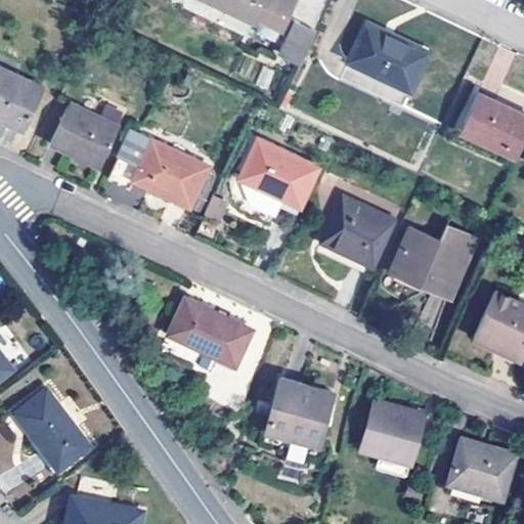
[(209,0),(257,23),(259,18),(267,3),(289,15),(295,0),(209,0)]
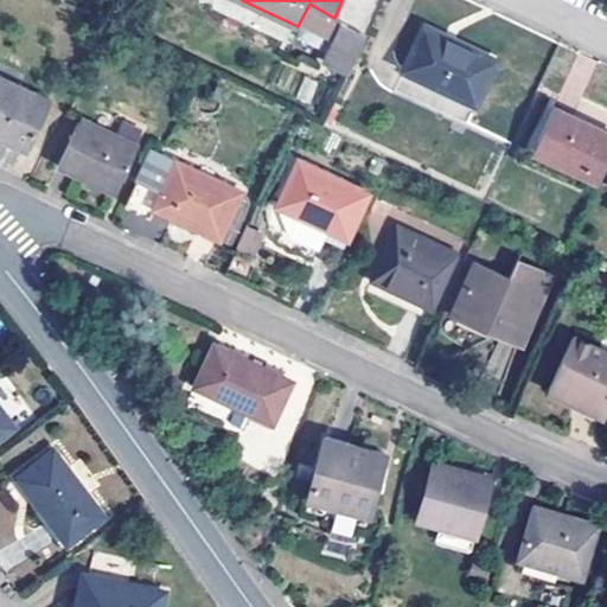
[(334,18),(310,4),(300,21),(333,37),(342,20),(334,18)]
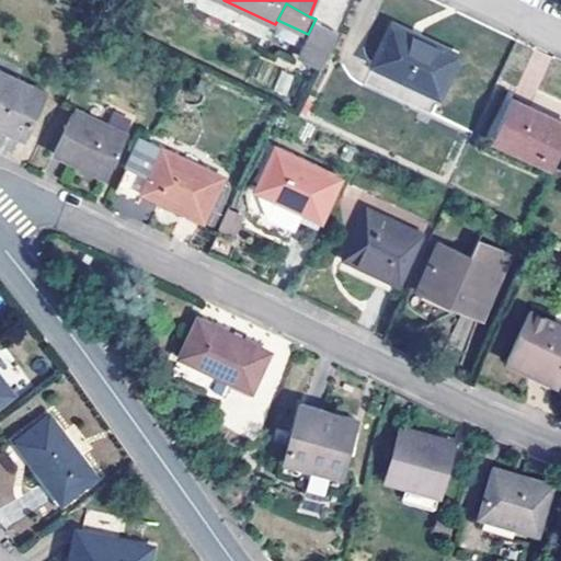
[(340,30),(316,19),(308,34),(299,54),(323,66),(340,30)]
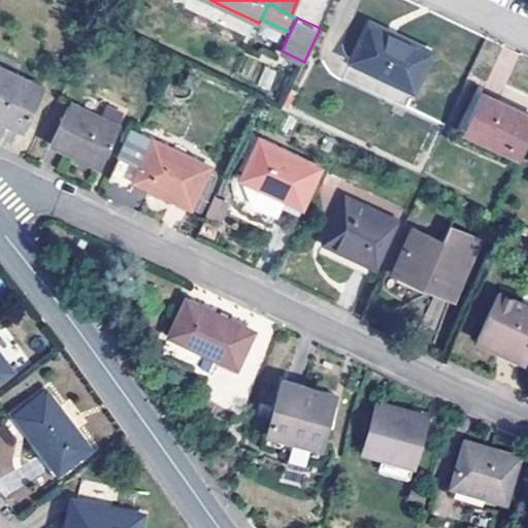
[(351,59),(417,91),(434,51),(370,21),(351,59)]
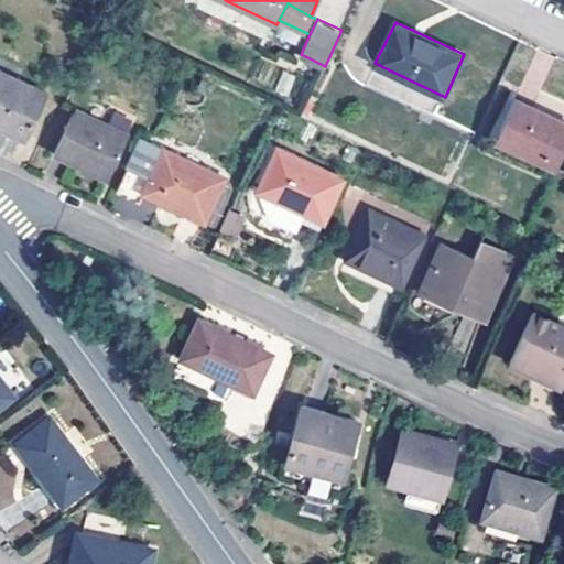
[(0,71),(0,125),(24,136),(44,91),(0,71)]
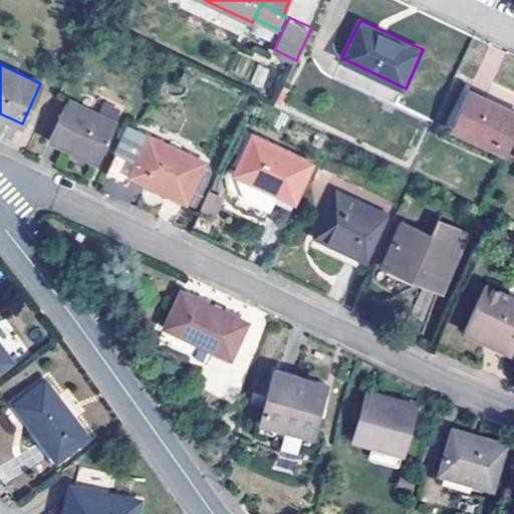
[(506,155),(513,136),(513,109),(469,88),(451,127),(506,155)]
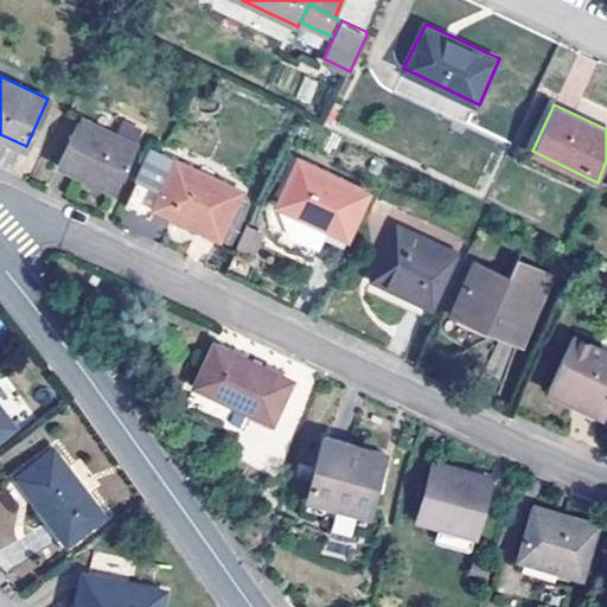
[(82,114),(57,164),(116,192),(140,142),(82,114)]
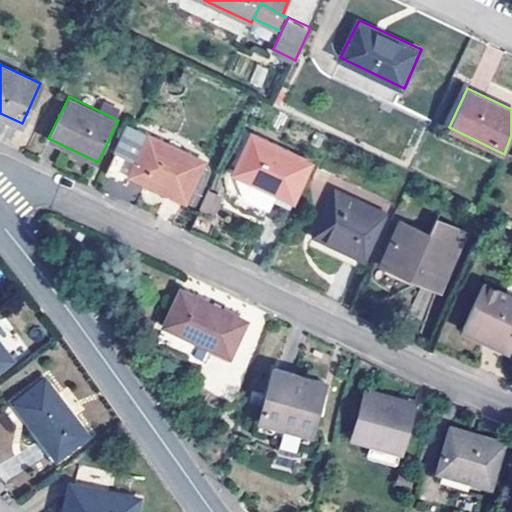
[(115,177),(137,128),(129,124),(106,173),(115,177)]
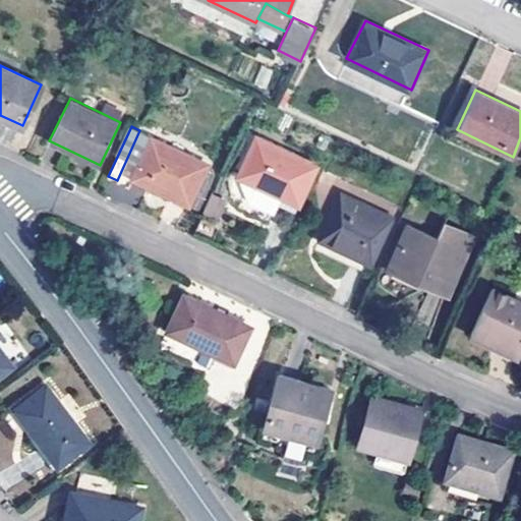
[(190,203),(209,163),(139,130),(117,180),(129,186),(133,176),(190,203)]
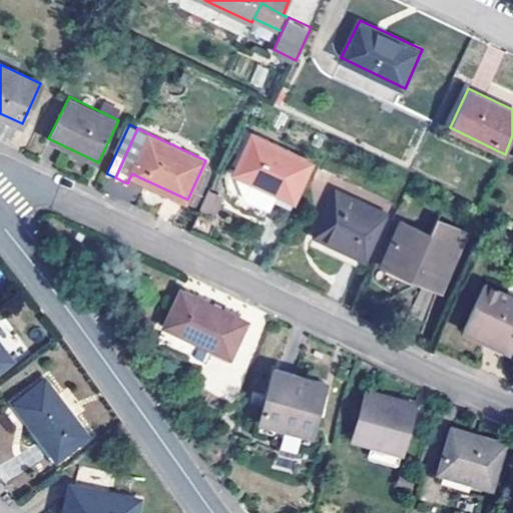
[(251,132),(233,171),(294,198),(312,159),(251,132)]
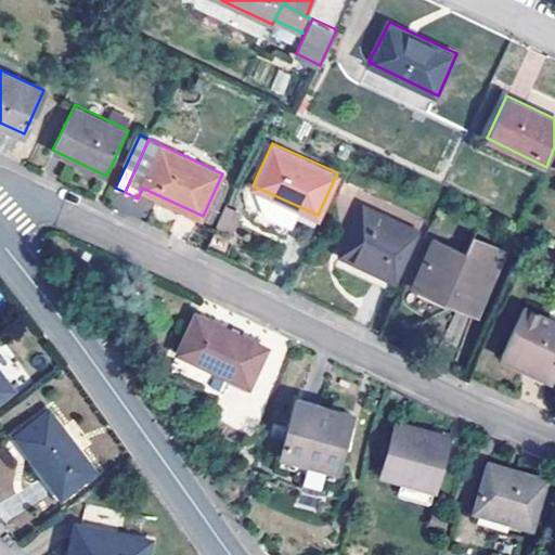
[(362,204),(337,250),(399,281),(421,231),(362,204)]
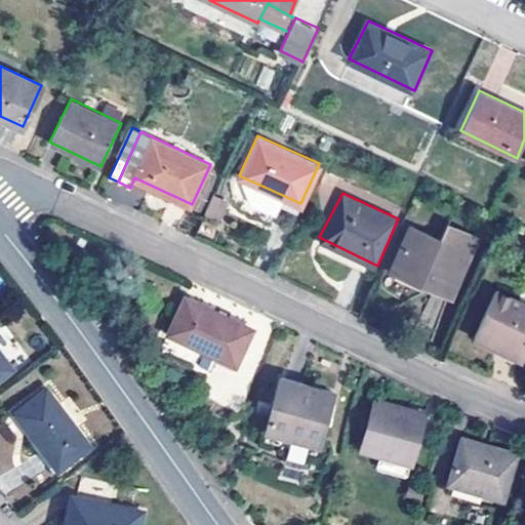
[(220,221),(227,201),(211,196),(204,215),(220,221)]
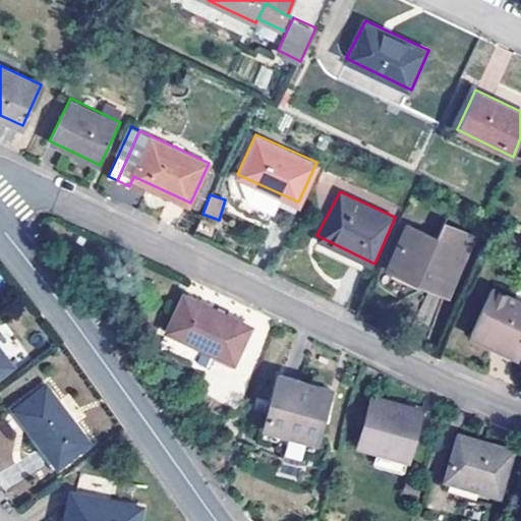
[(409,223),(390,267),(451,292),(467,250),(409,223)]
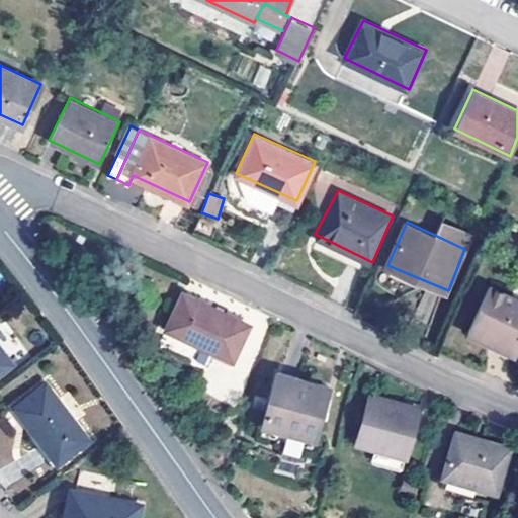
[(517,345),(517,297),(488,285),(469,328),(516,349),(517,345)]
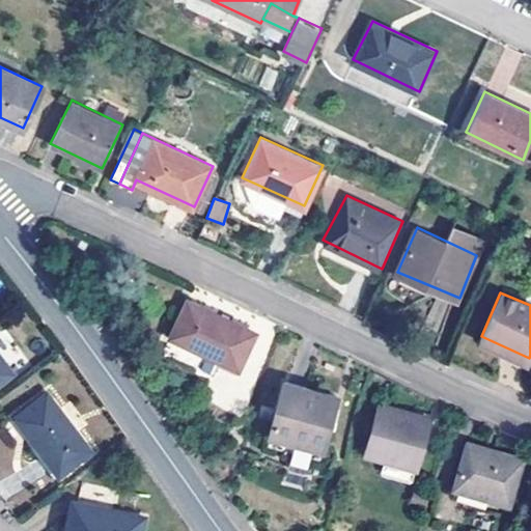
[(171,336),(240,369),(257,332),(190,299),(171,336)]
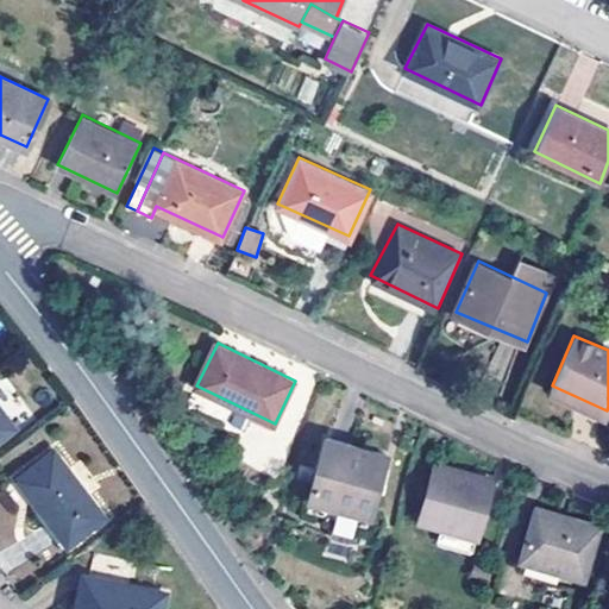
[(0,440),(18,428),(0,405),(0,440)]
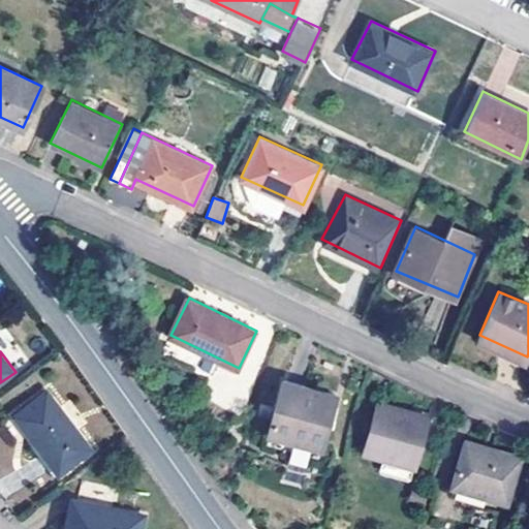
[(270,434),(322,446),(339,393),(285,378),(270,434)]
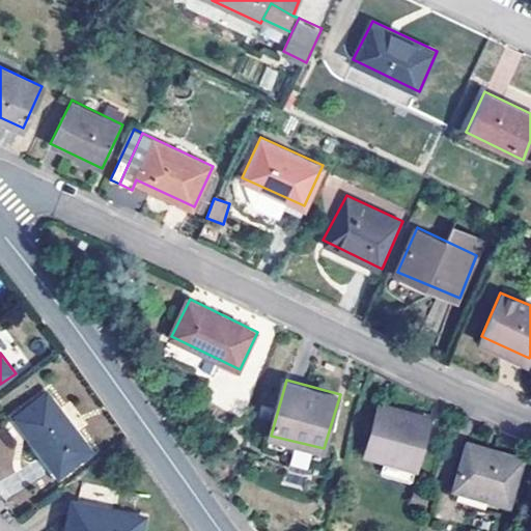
[(16,415),(59,473),(92,449),(48,391),(16,415)]
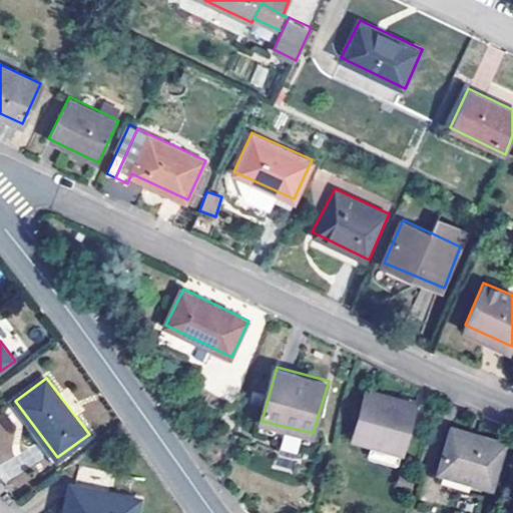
[(355,441),(404,454),(418,401),(368,387),(355,441)]
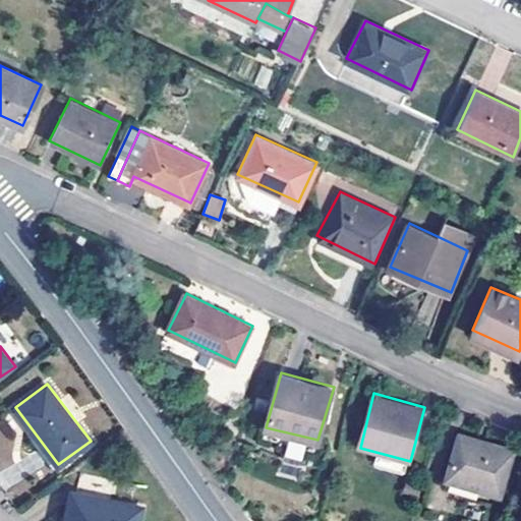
[(446,479),(502,497),(515,449),(460,432),(446,479)]
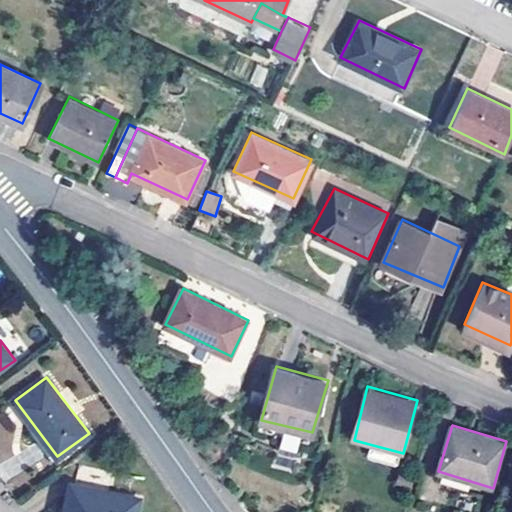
[(370,450),(368,458),(397,465),(399,457),(370,450)]
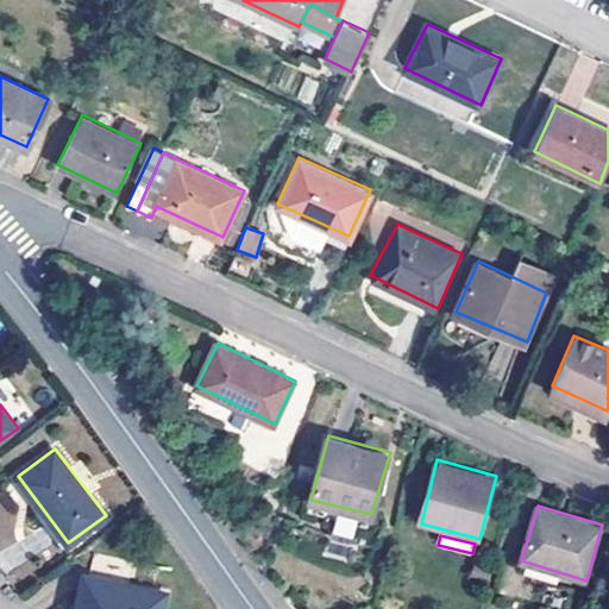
[(487,565),(472,560),(469,572),(484,577),(487,565)]
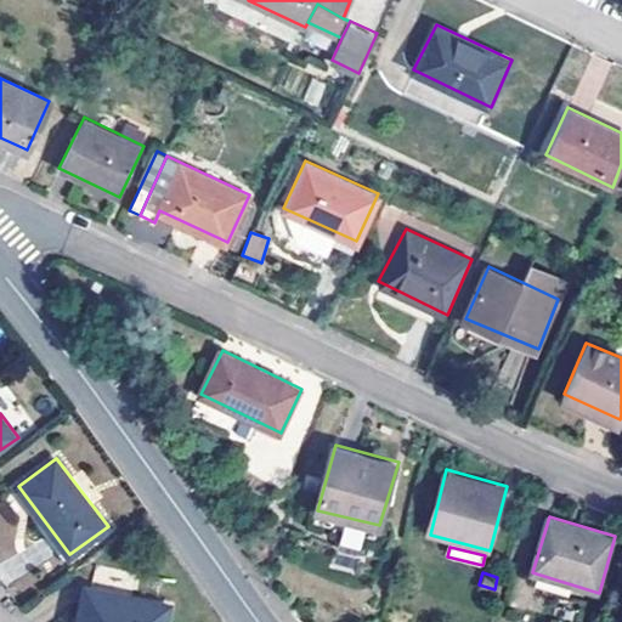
[(75,621),(167,621),(173,600),(86,584),(75,621)]
